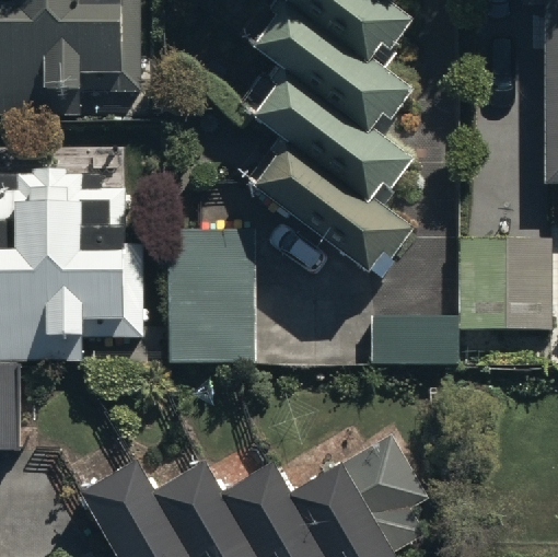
[(0,113),(80,112),(80,90),(139,89),(137,0),(0,0),(0,113)]
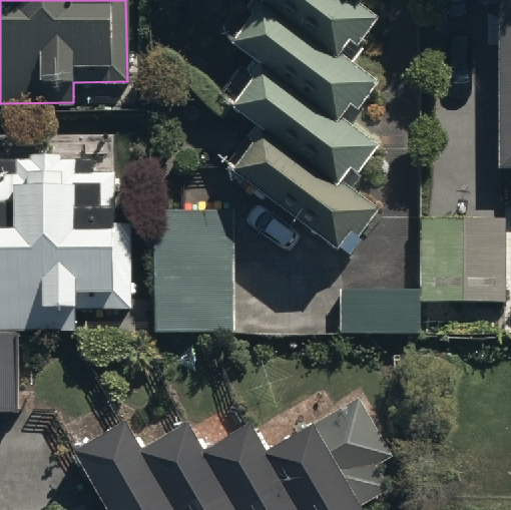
[(231,173),(335,256),(347,239),(356,246),(377,219),(340,190),(348,179),(357,186),(379,159),(334,124),(365,84),(336,61),(364,26),(349,15),(360,0),(246,0),(261,11),(230,48),(261,72),(230,111),(262,135),(231,173)]
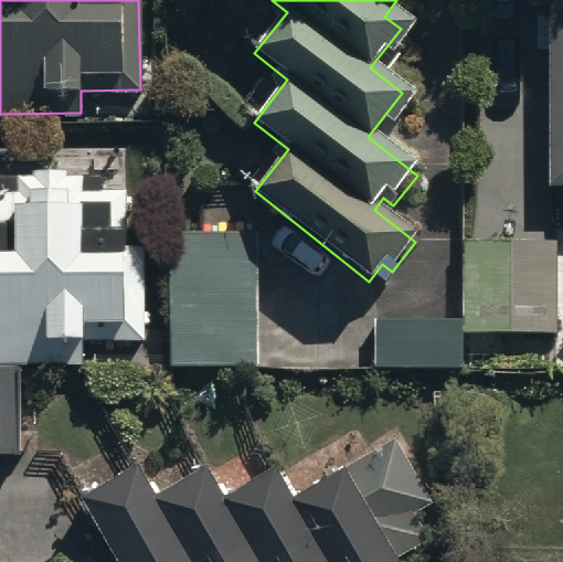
[(562,179),(562,0),(524,0),(524,6),(549,6),(549,179),(562,179)]
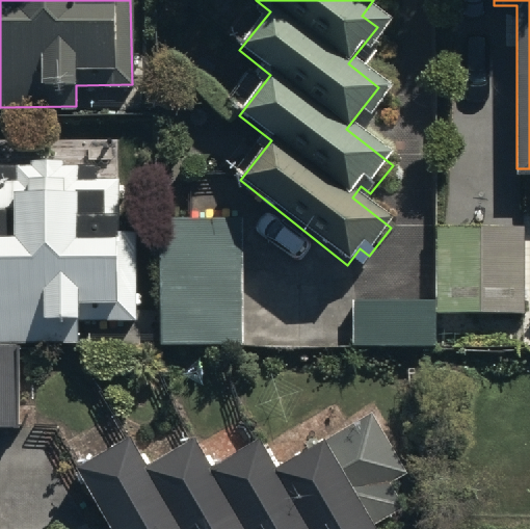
[(0,343),(16,343),(78,343),(78,320),(135,319),(134,230),(120,230),(118,176),(97,176),(97,160),(78,160),(78,141),(0,142),(0,343)]
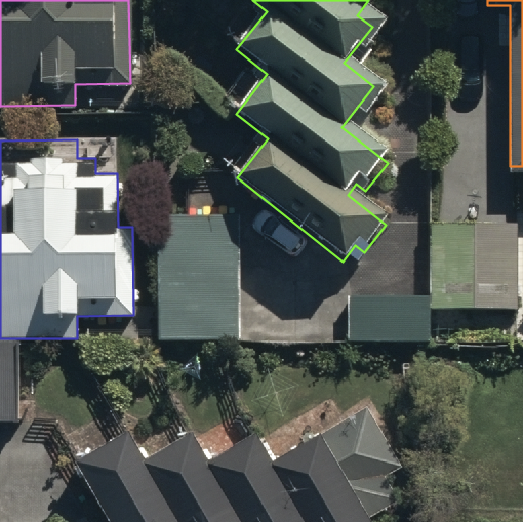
[(238,340),(238,214),(157,214),(157,340),(238,340)]
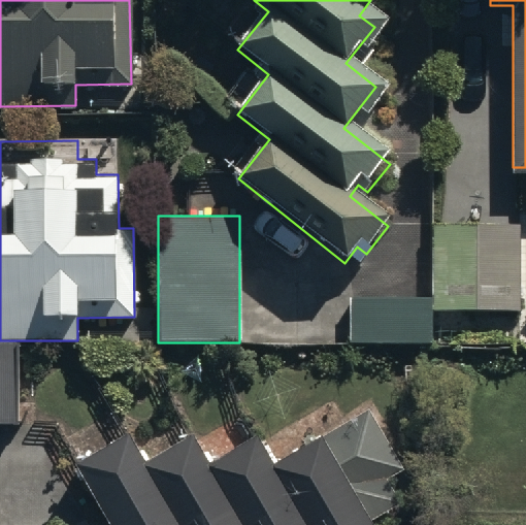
[(517,223),(430,223),(430,296),(430,309),(517,309),(517,223)]
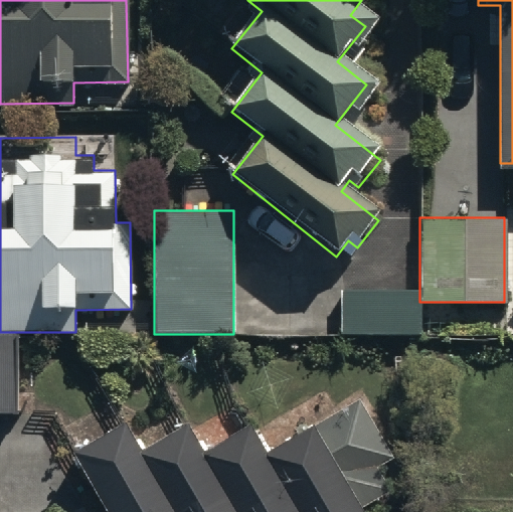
[(419,302),(419,289),(341,288),(341,334),(420,334),(419,302)]
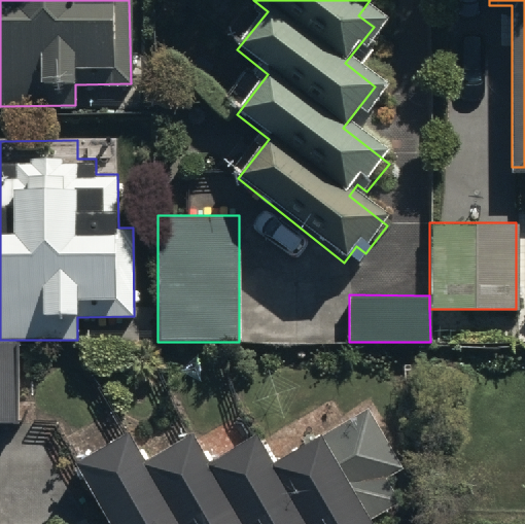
[(15,340),(0,340),(0,417),(16,417),(15,340)]
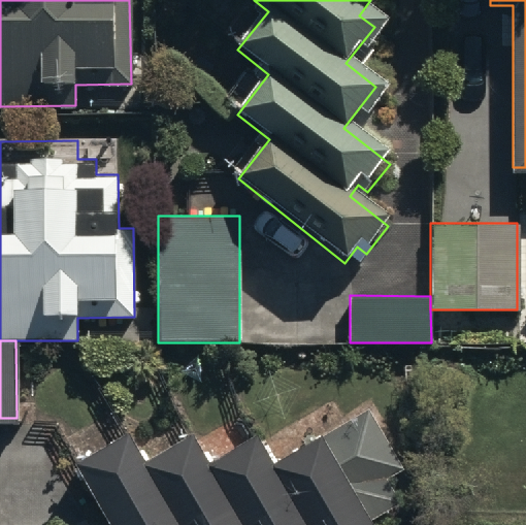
[(76,459),(114,524),(374,524),(372,521),(419,494),(368,406),(321,433),(320,431),(276,456),(261,430),(214,458),(195,426),(146,455),(130,427),(76,459)]
